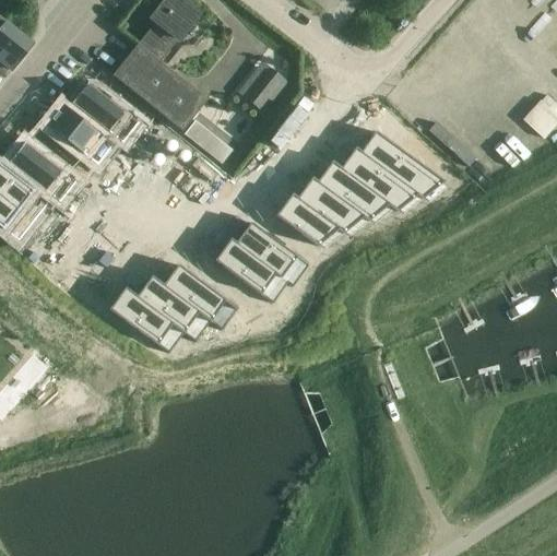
[(182,129),(208,97),(161,60),(200,11),(186,0),(165,0),(152,16),(156,21),(138,44),(114,73),(182,129)]
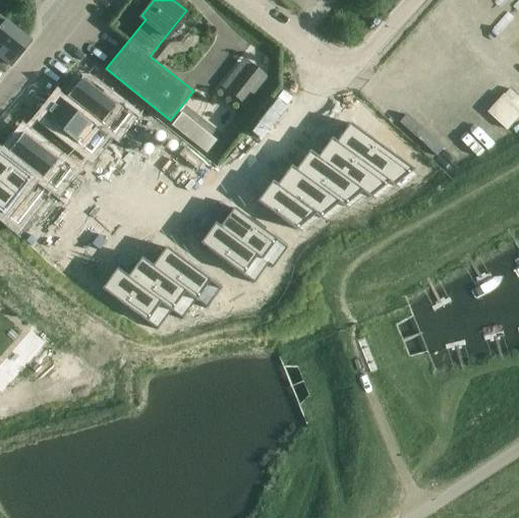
[(0,53),(14,65),(33,40),(0,12),(0,43),(2,46),(0,48),(0,53)]
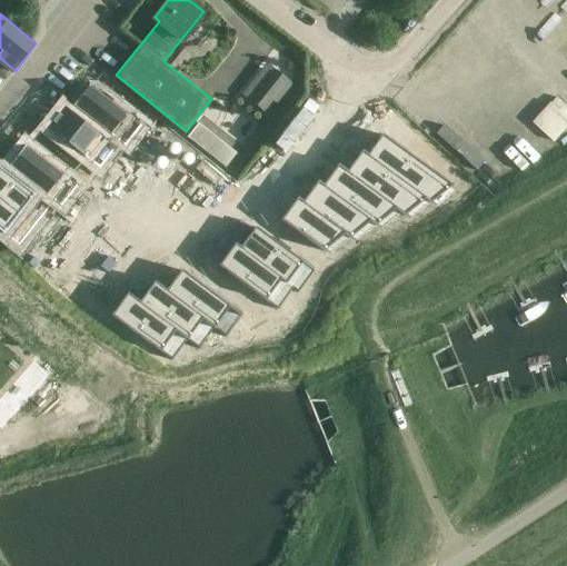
[(282,72),(257,102),(269,112),(294,81),(282,72)]
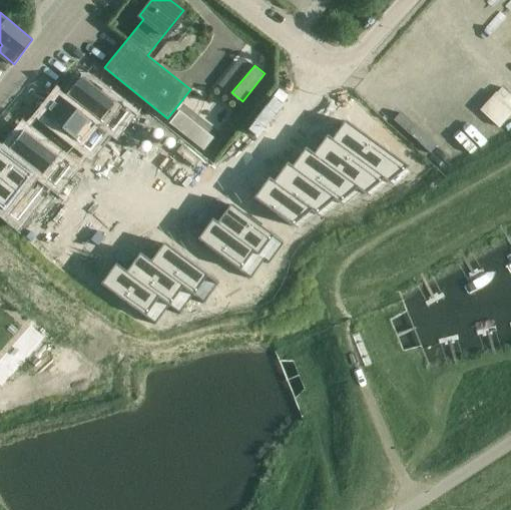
[(72,85),(66,93),(113,129),(128,110),(81,74),(79,76),(76,74),(70,82),(72,85)]
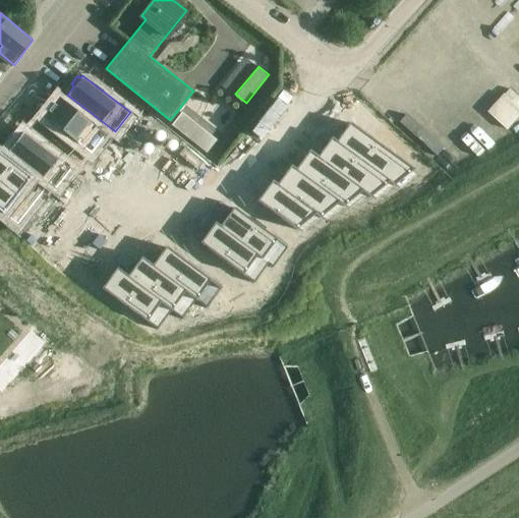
[(510,128),(518,118),(518,94),(511,87),(489,111),(510,128)]
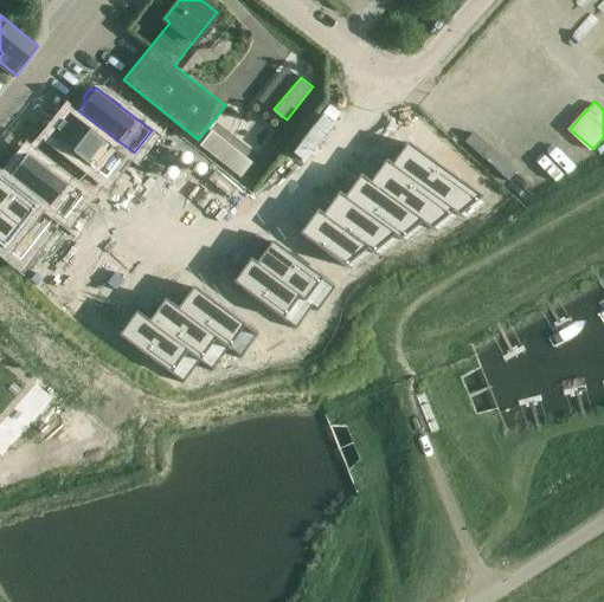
[(68,111),(51,134),(107,176),(123,155),(68,111)]
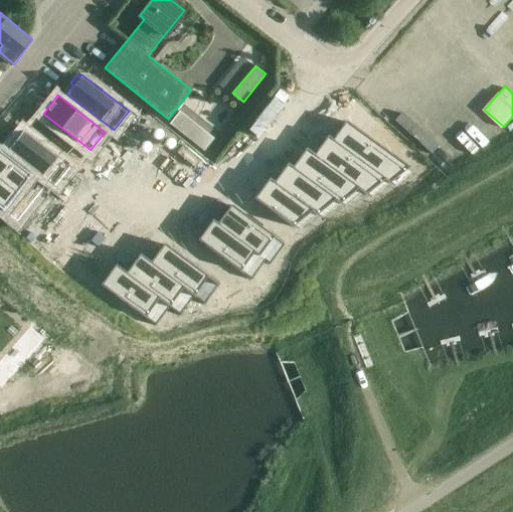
[(205,149),(215,136),(180,110),(170,123),(205,149)]
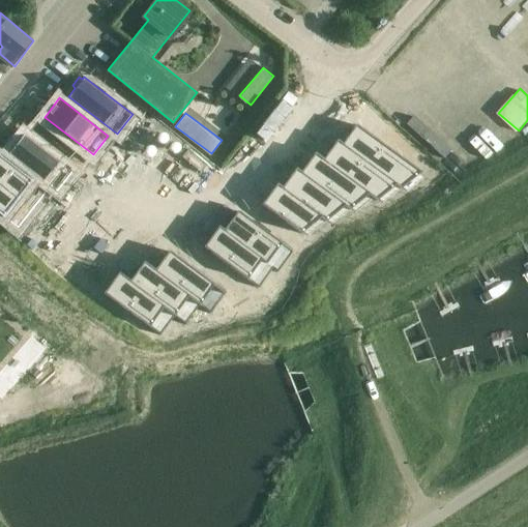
[(338,137),(336,139),(402,185),(407,188),(424,175),(419,171),(421,170),(356,122),(343,141),(338,137)]
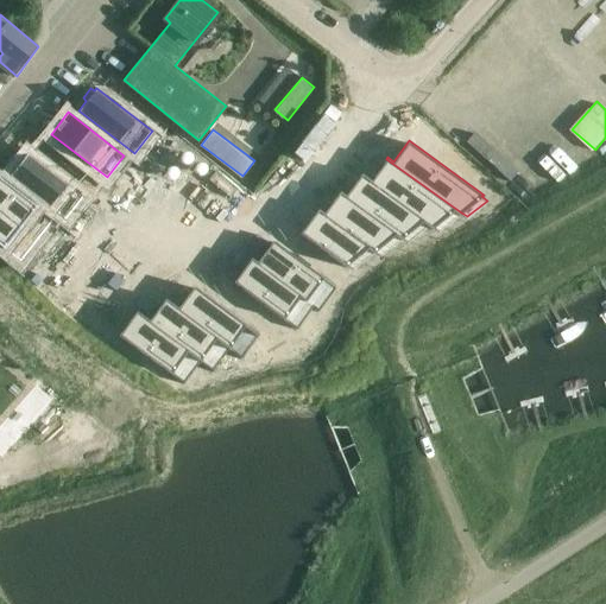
[(20,156),(7,171),(17,178),(67,217),(83,196),(33,157),(29,163),(20,156)]
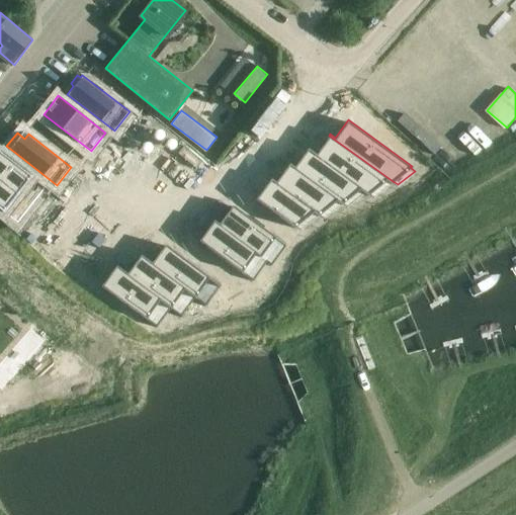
[(311,149),(311,150),(369,193),(369,192),(374,196),(393,181),(329,136),(316,153),(311,149)]
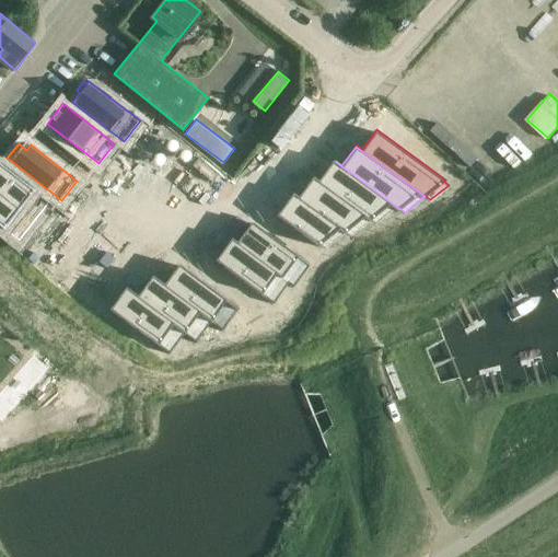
[(167,149),(159,160),(166,165),(174,154),(167,149)]
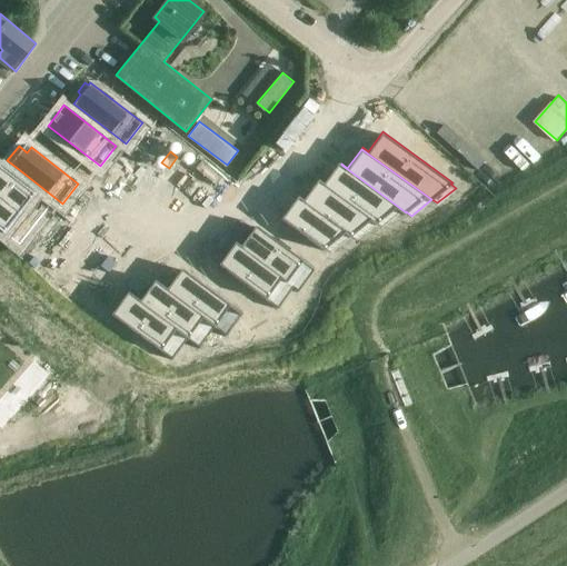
[(130,157),(122,167),(130,172),(138,162),(130,157)]
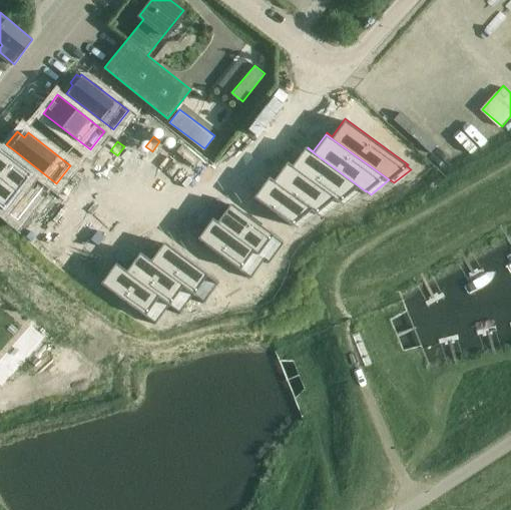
[(0,148),(0,177),(31,201),(45,184),(0,148)]
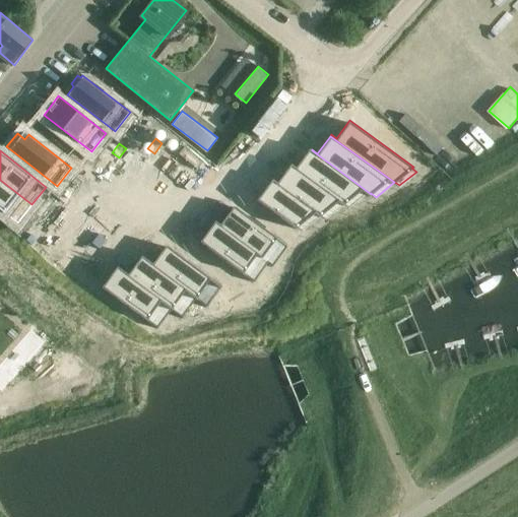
[(294,165),(293,166),(346,205),(347,205),(352,208),(371,194),(312,150),(299,169),(294,165)]
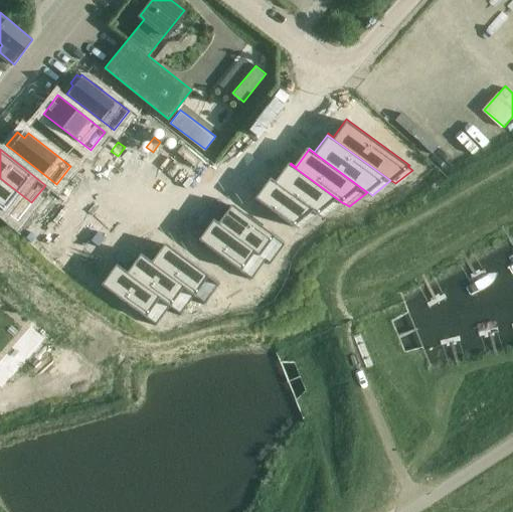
[(273,178),(272,179),(320,214),(321,214),(326,218),(343,203),(290,164),(278,182),(273,178)]
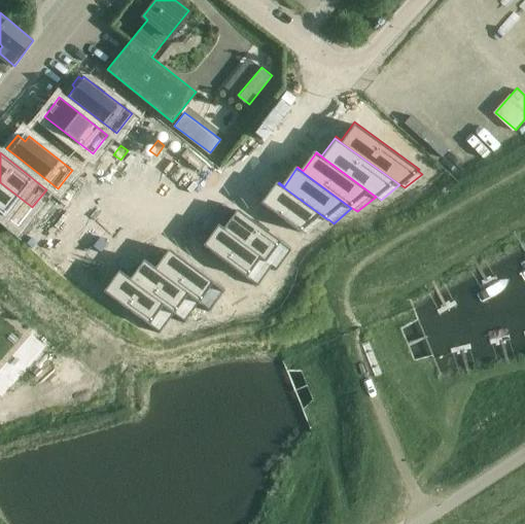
[(0,182),(0,211),(19,225),(32,207),(0,182)]
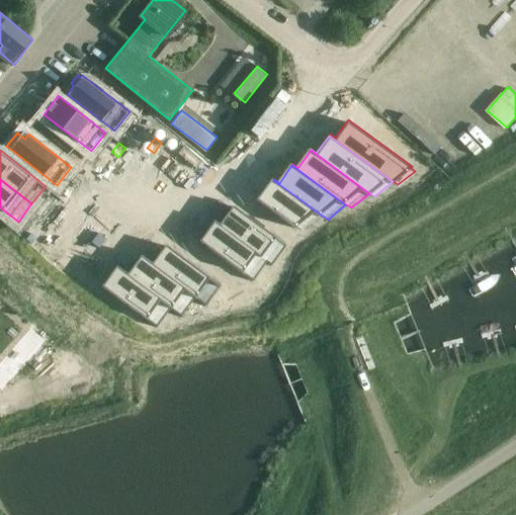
[(273,180),(259,199),(297,228),(299,227),(304,231),(322,216),(273,180)]
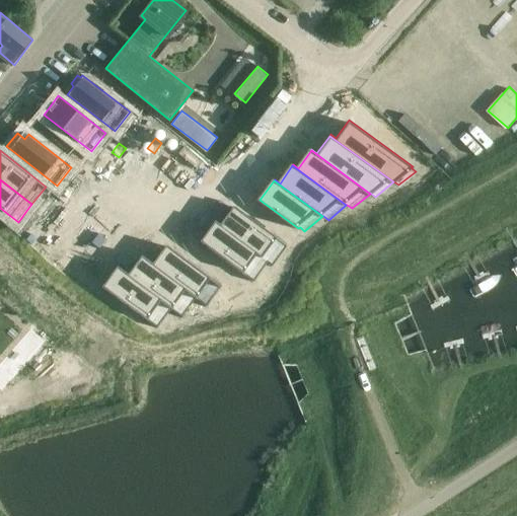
[(78,192),(73,199),(82,206),(87,199),(78,192)]
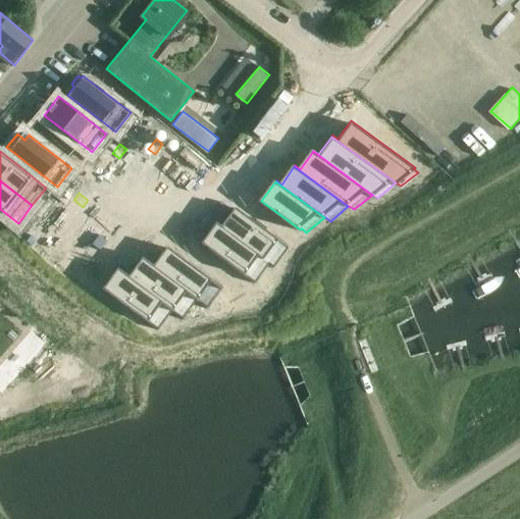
[(221,224),(220,225),(279,268),(294,249),(240,209),(238,211),(239,212),(226,228),(221,224)]
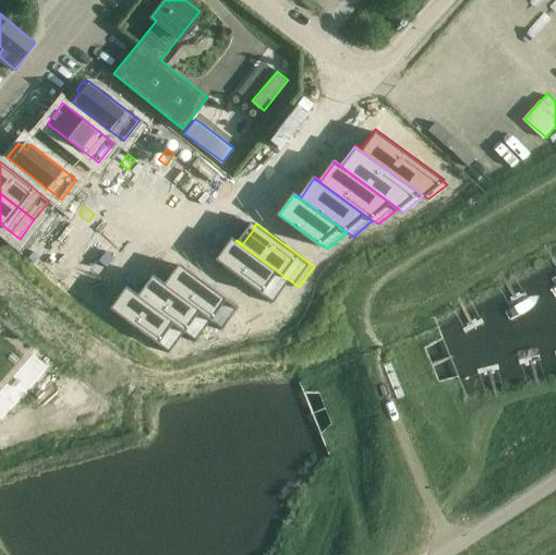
[(70,231),(62,242),(70,248),(77,237),(70,231)]
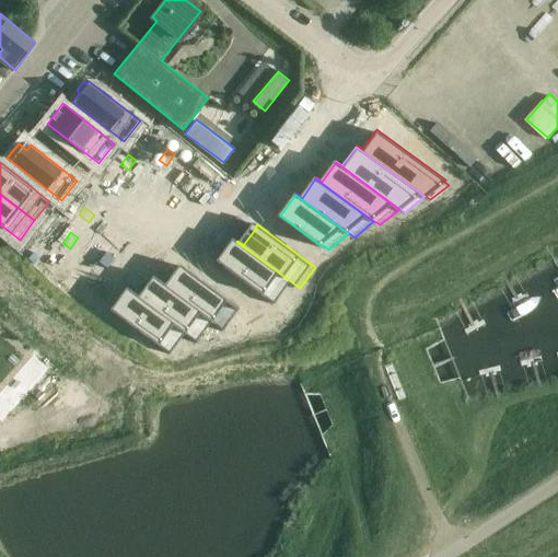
[(223,259),(221,263),(279,305),(294,286),(300,289),(300,288),(236,242),(235,243),(236,243),(223,260),(223,259)]
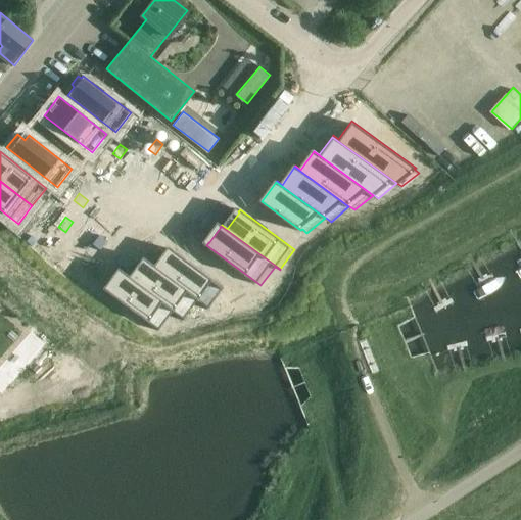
[(76,243),(70,250),(80,257),(85,250),(76,243)]
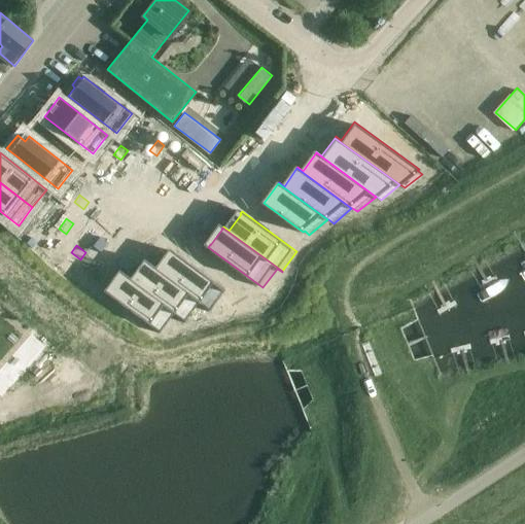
[(144,258),(143,259),(211,309),(224,288),(169,247),(155,267),(144,258)]
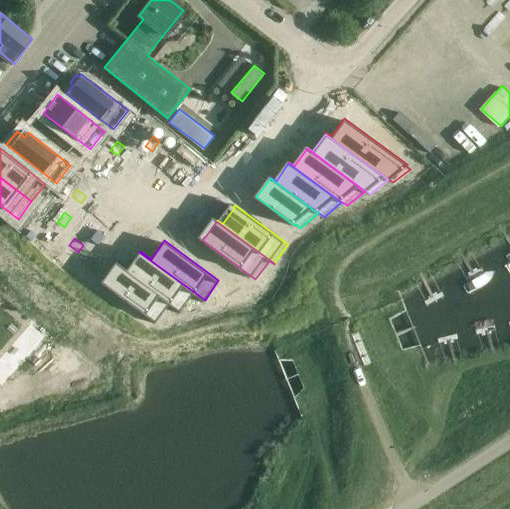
[(115,262),(180,310),(193,292),(204,300),(205,300),(139,252),(126,269),(115,262)]
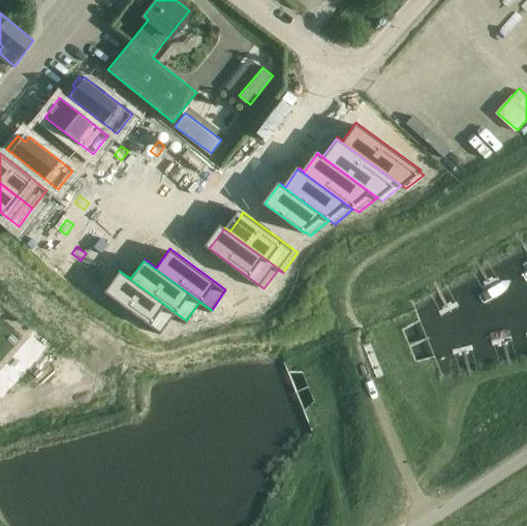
[(119,271),(104,290),(160,332),(175,313),(186,320),(119,271)]
